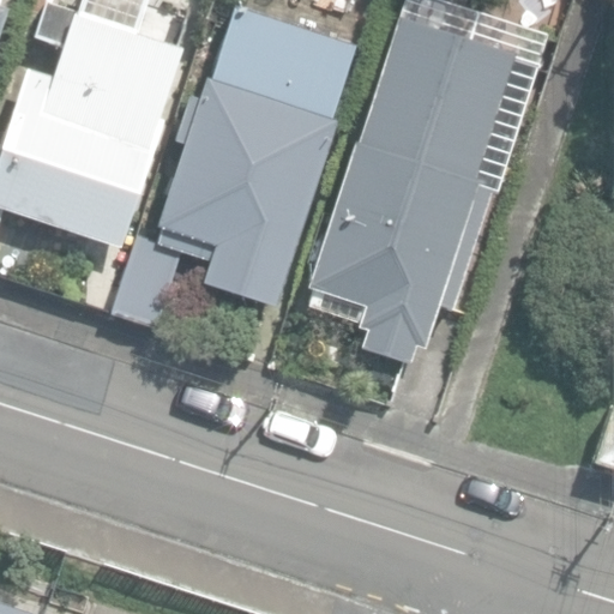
[(0,0),(0,40),(12,6),(0,1),(0,0)]
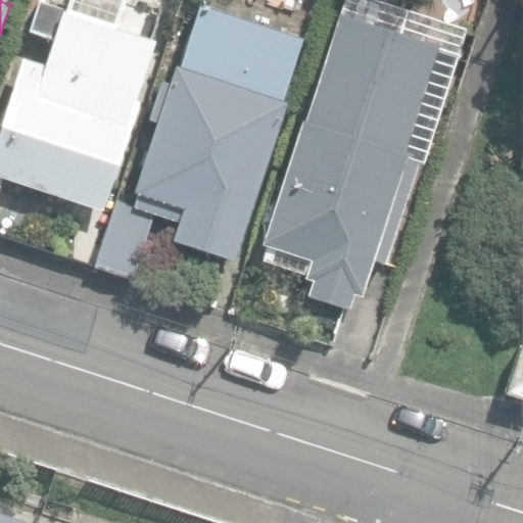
[(0,189),(4,177),(102,208),(157,41),(39,2),(30,33),(53,40),(45,63),(24,56),(0,128),(0,189)]
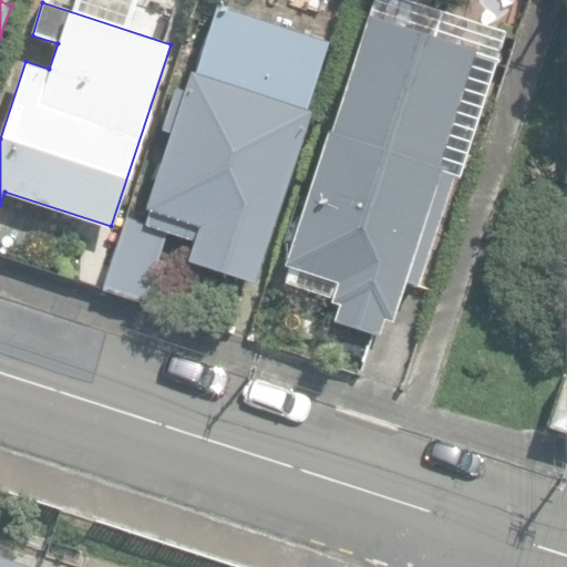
[(102,289),(144,302),(168,230),(193,239),(186,259),(256,282),(313,110),(308,109),(322,63),(308,59),(315,39),(214,4),(185,90),(173,86),(158,129),(168,132),(143,208),(148,210),(145,222),(126,215),(102,289)]
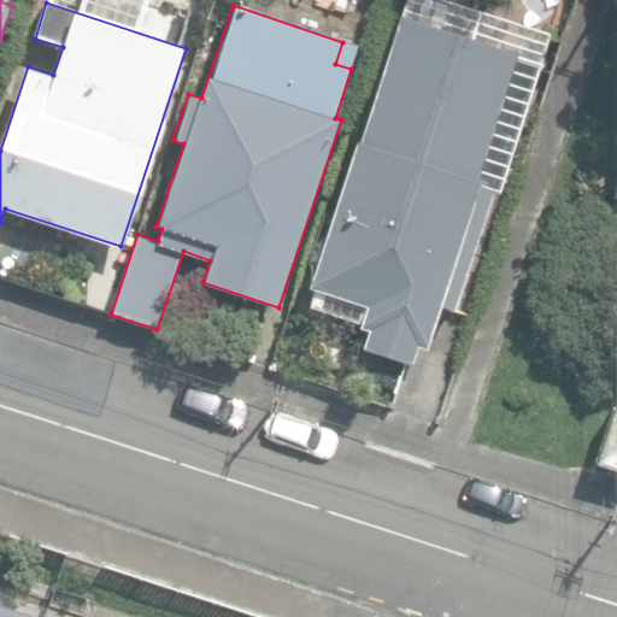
[(360,348),(411,364),(417,344),(425,346),(492,140),(488,139),(501,95),(413,66),(418,50),(395,42),(310,306),(368,324),(360,348)]
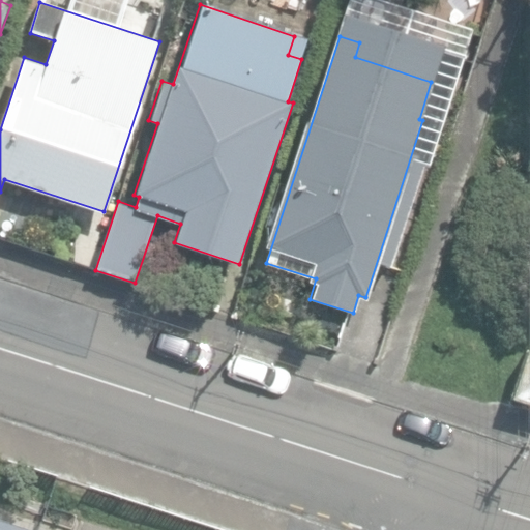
[(514,396),(529,402),(529,350),(514,396)]
